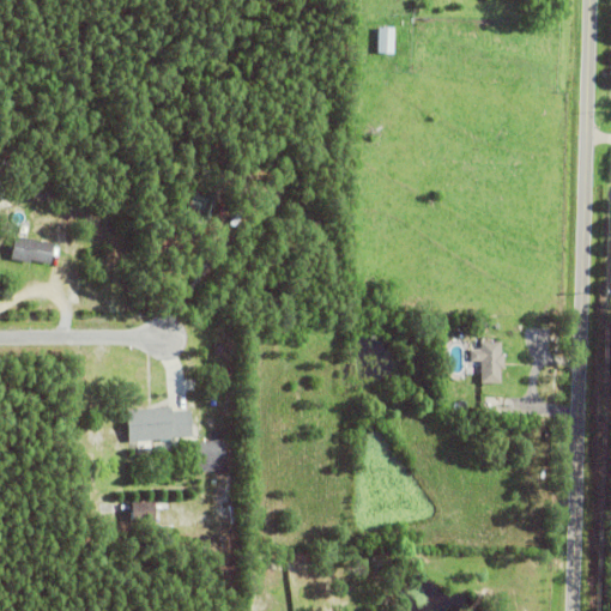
[(379,52),(379,26),(395,26),(394,53),(379,52)]
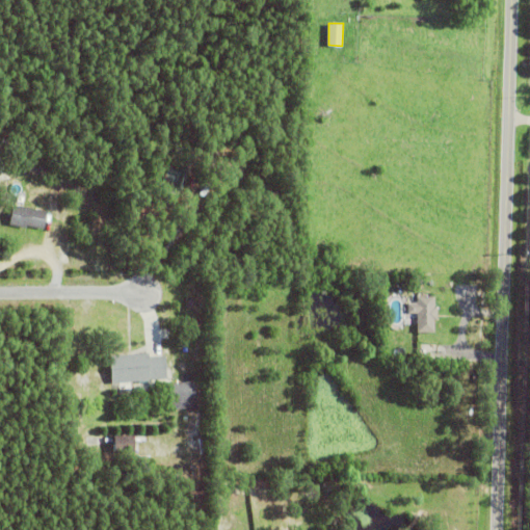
[(7,162),(4,174),(0,171),(0,142),(9,146),(5,162),(7,162)]
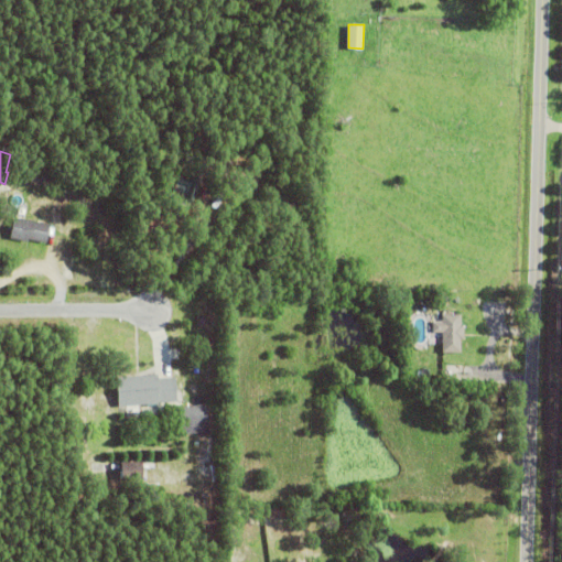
[(193,202),(191,206),(182,203),(184,197),(182,196),(192,173),(205,179),(194,202),(193,202)]
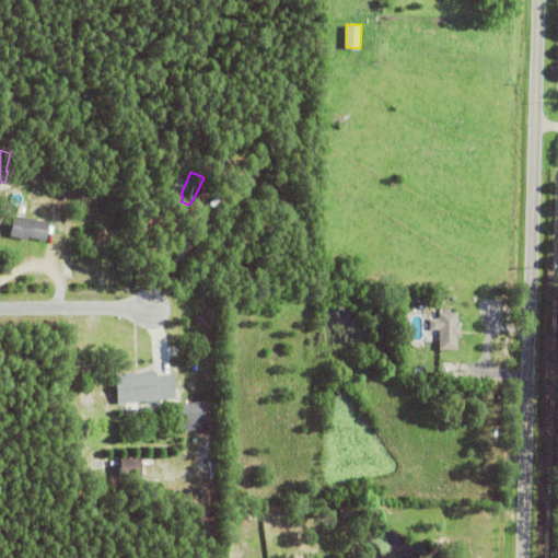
[(22,216),(25,217),(25,218),(41,220),(44,220),(44,221),(51,222),(50,225),(54,227),(53,233),(49,232),(48,241),(30,237),(28,240),(11,236),(14,216),(22,217),(22,216)]
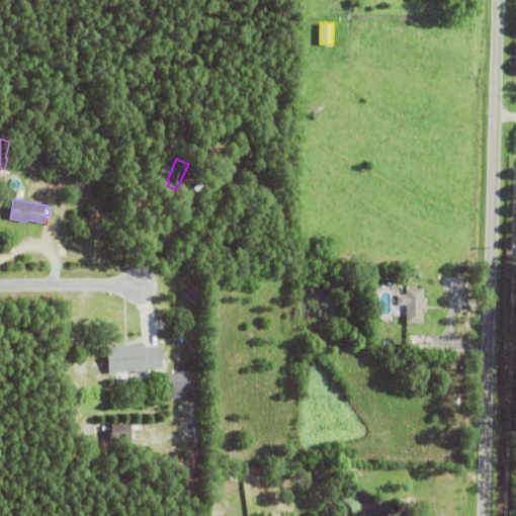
[(426,297),(427,312),(424,312),(424,324),(407,324),(407,306),(398,306),(398,294),(407,294),(407,288),(424,287),(424,297),(426,297)]
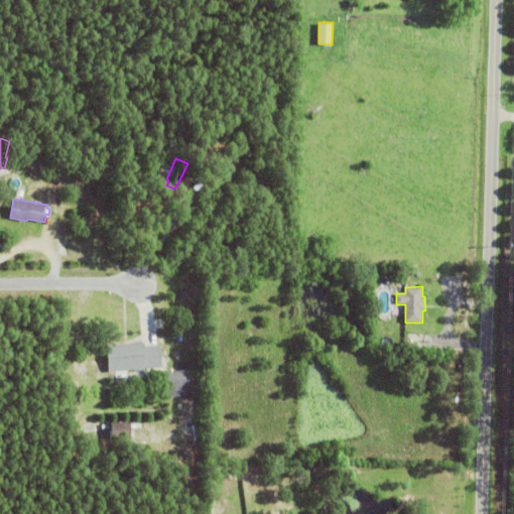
[(188,297),(188,298),(182,297),(183,289),(190,290),(189,290),(191,291),(190,297),(188,297)]
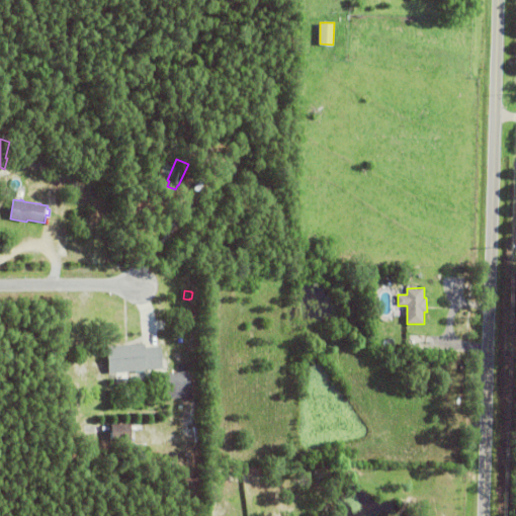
[(162,345),(164,368),(110,373),(107,346),(147,343),(147,347),(162,345)]
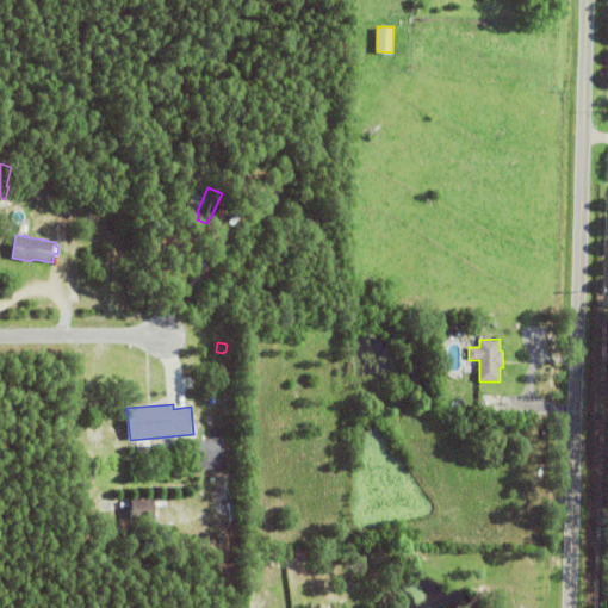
[(221,470),(221,467),(198,470),(194,441),(224,436),(228,469),(221,470)]
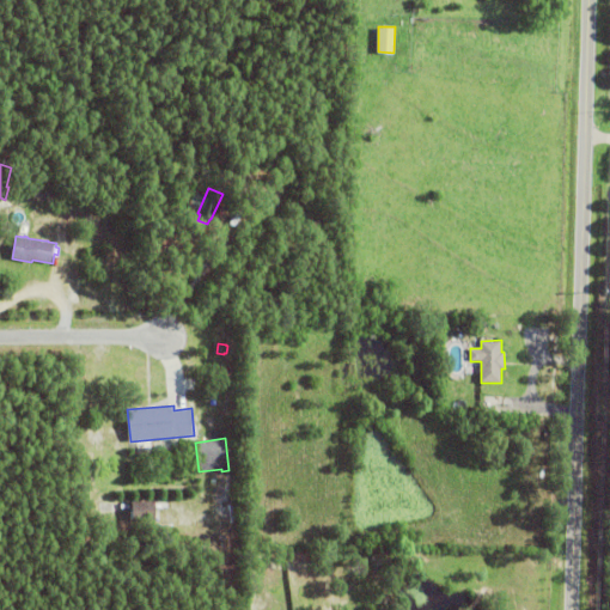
[(133,501),(156,501),(156,520),(133,520),(133,501)]
